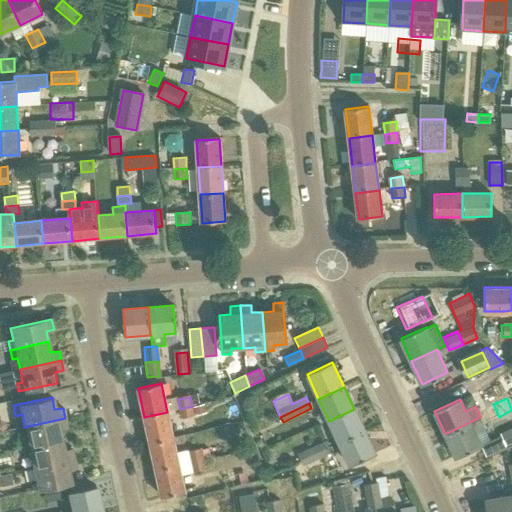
[(204,404),(193,406),(195,414),(206,411),(204,404)]
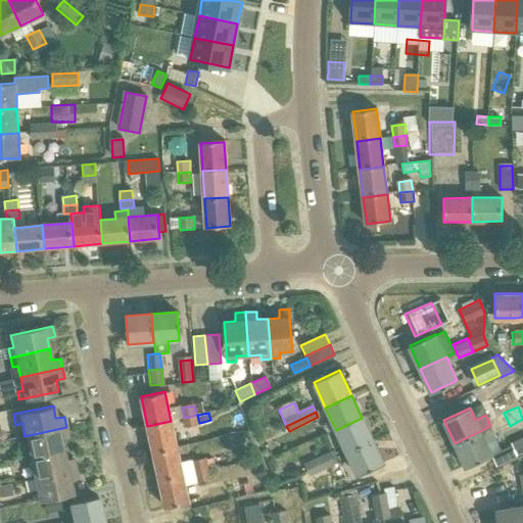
[(494,433),(510,426),(504,413),(488,420),(490,426),(494,433)]
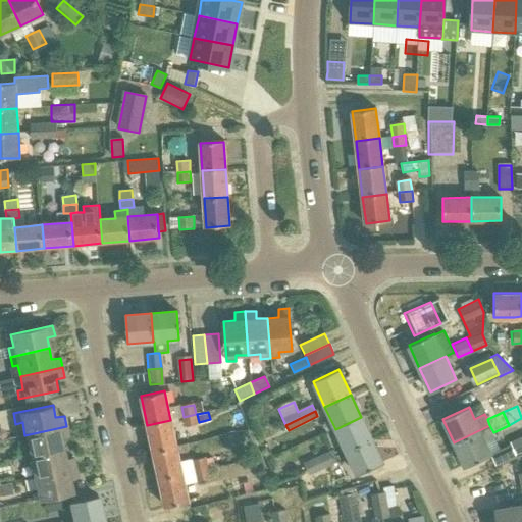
[(198,423),(196,414),(184,417),(186,426),(198,423)]
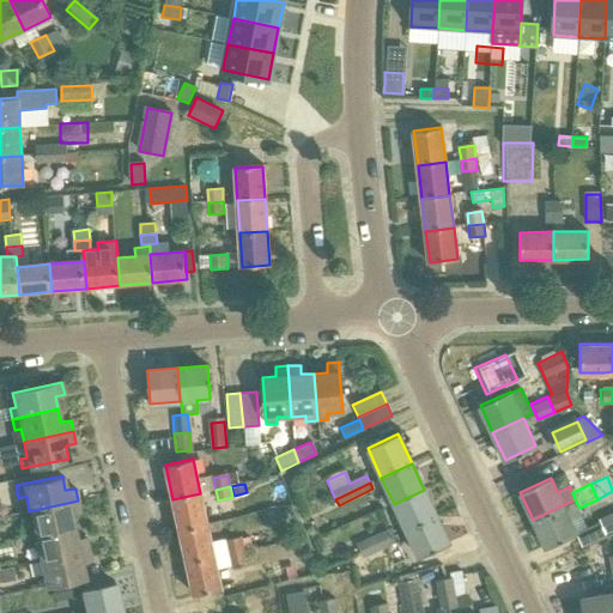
[(424,490),(394,504),(406,530),(437,517),(424,490)]
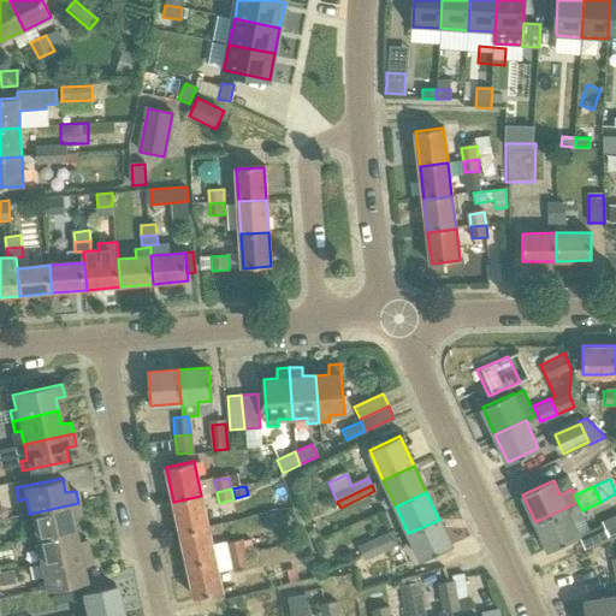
[(201,496),(173,502),(181,534),(208,527),(205,508),(201,496)]
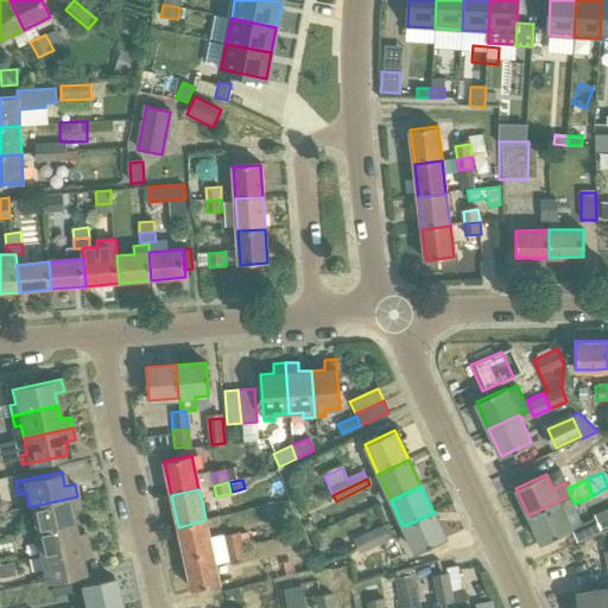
[(575,504),(570,495),(529,515),(540,542),(571,527),(565,514),(577,508),(575,504)]
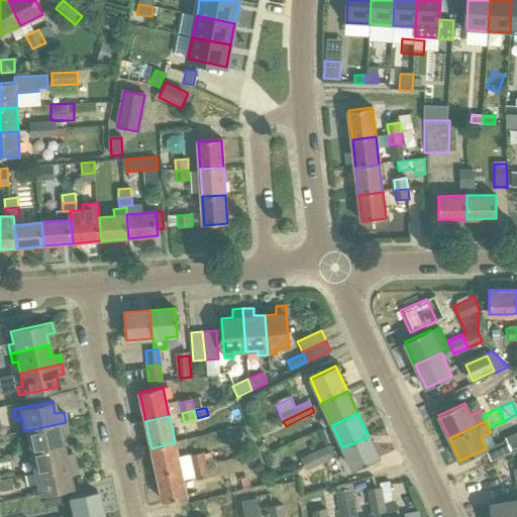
[(66,422),(24,431),(27,442),(21,444),(23,452),(62,444),(60,433),(68,431),(66,422)]
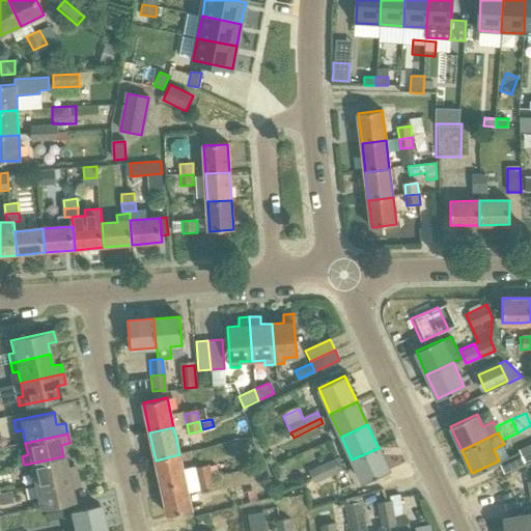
[(523,463),(530,458),(530,443),(516,450),(523,463)]
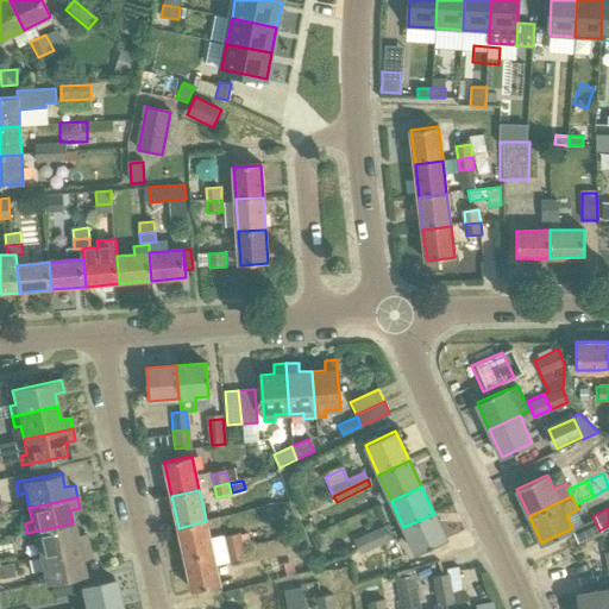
[(434,514),(403,527),(416,553),(446,540),(434,514)]
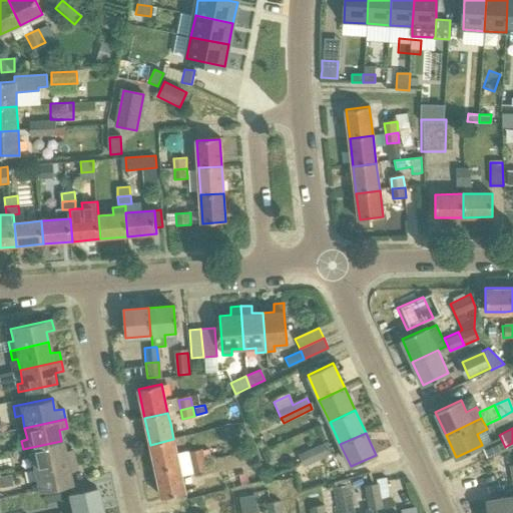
[(157,471),(179,466),(177,456),(173,439),(150,445),(157,471)]
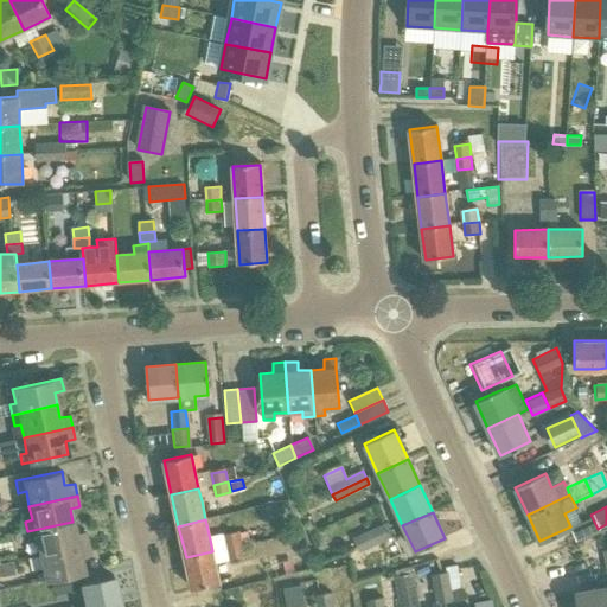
[(36,541),(39,555),(87,544),(84,532),(76,535),(72,522),(27,531),(30,542),(36,541)]
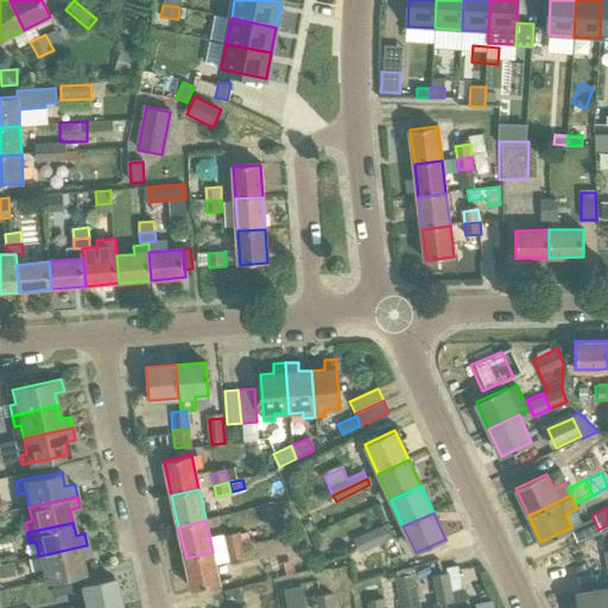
[(355,540),(359,548),(392,532),(388,525),(355,540)]
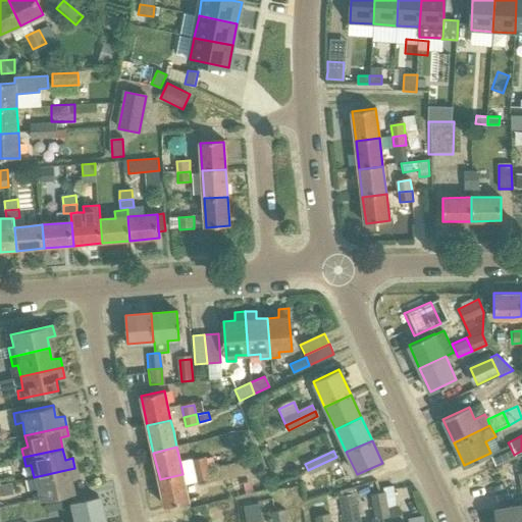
[(336,457),(308,470),(311,476),(338,463),(336,457)]
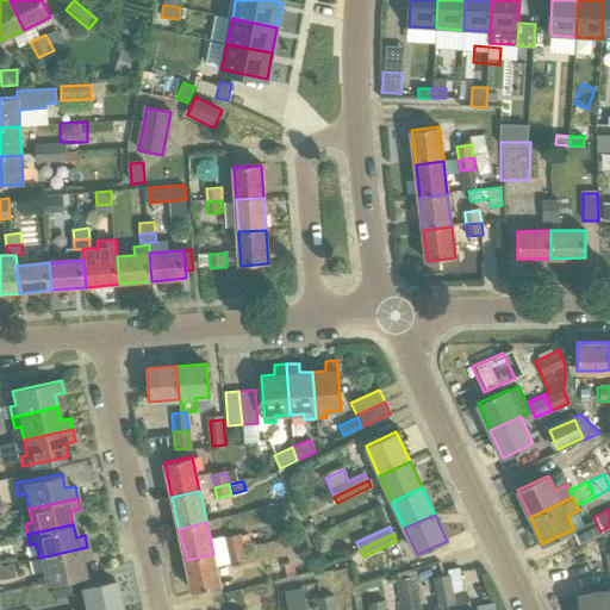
[(226,540),(229,551),(243,547),(241,536),(226,540)]
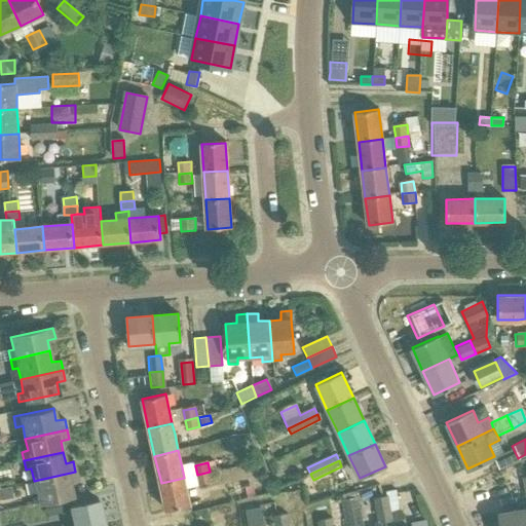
[(75,472),(34,481),(37,493),(31,495),(33,503),(72,495),(70,483),(77,481),(75,472)]
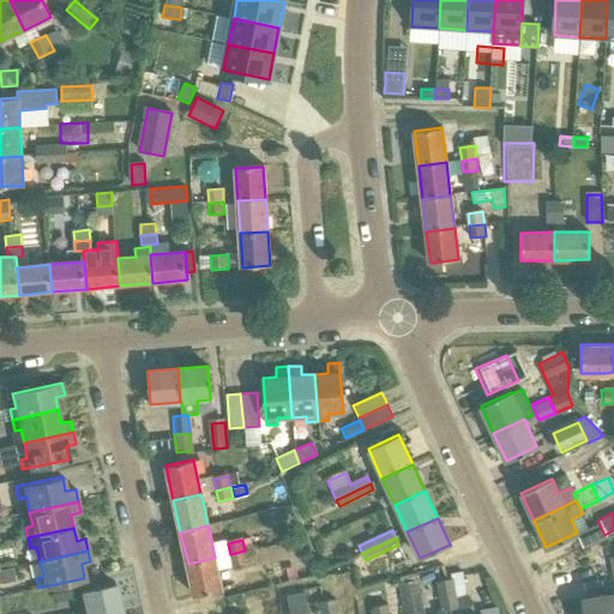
[(247,563),(245,551),(230,554),(233,566),(247,563)]
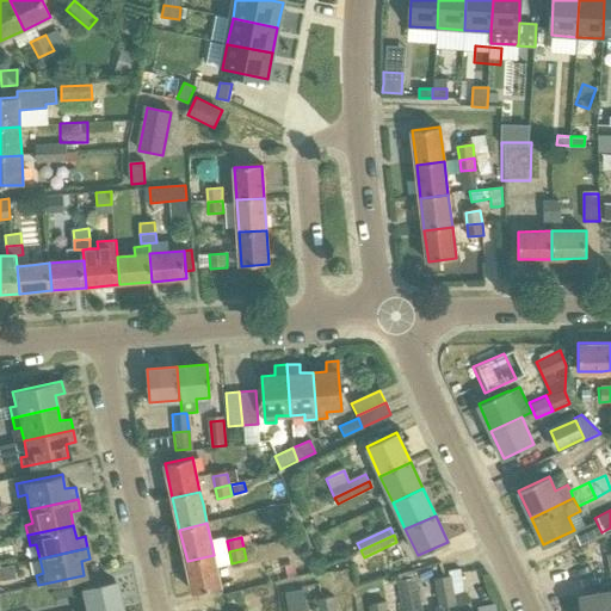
[(217,568),(214,555),(187,561),(193,592),(221,586),(217,568)]
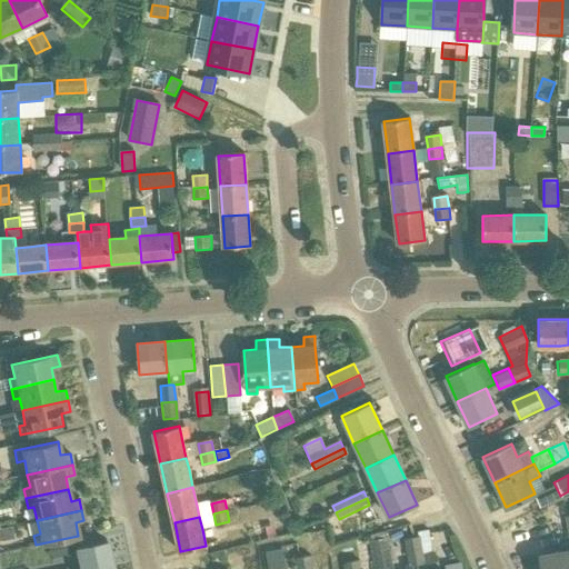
[(237,538),(268,535),(267,519),(236,522),(237,538)]
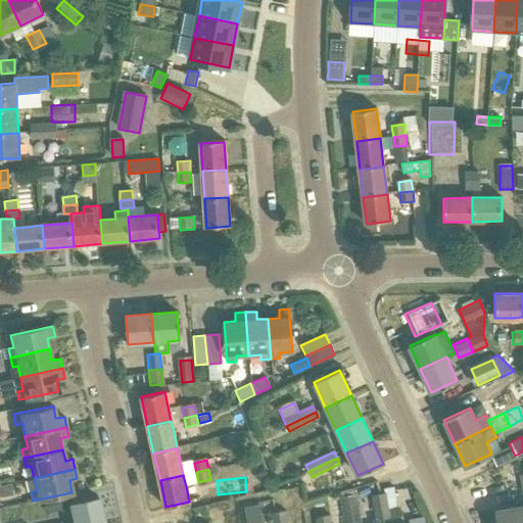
[(387,492),(372,495),(375,508),(389,506),(389,504),(387,492)]
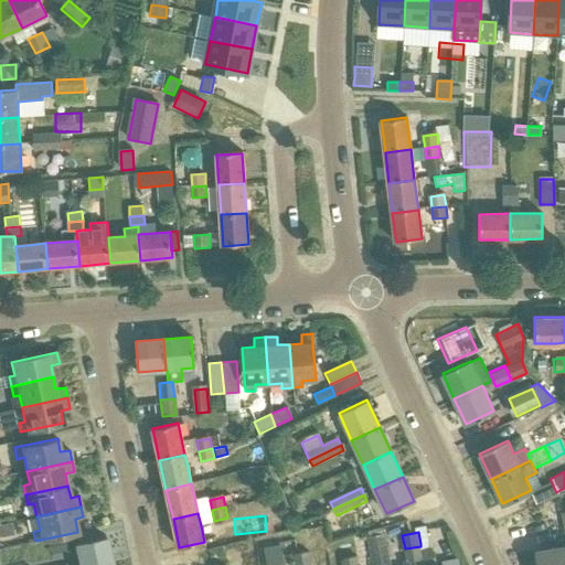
[(57,536),(61,551),(71,548),(67,535),(57,536)]
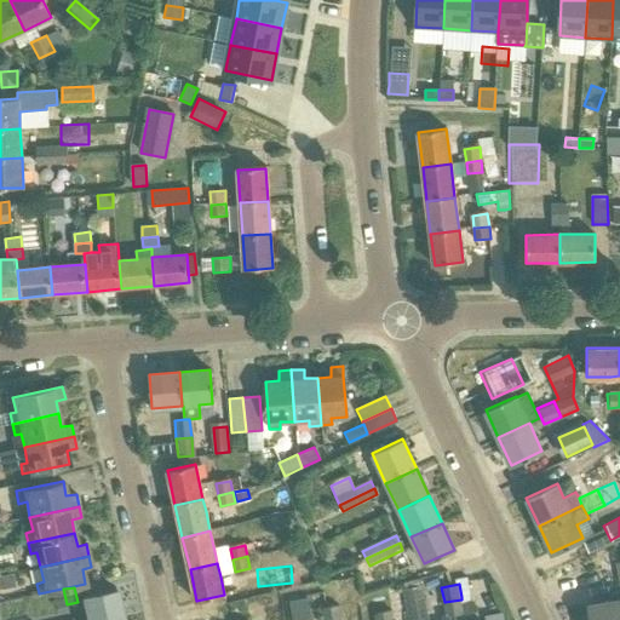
[(405,591),(409,619),(428,619),(423,587),(405,591)]
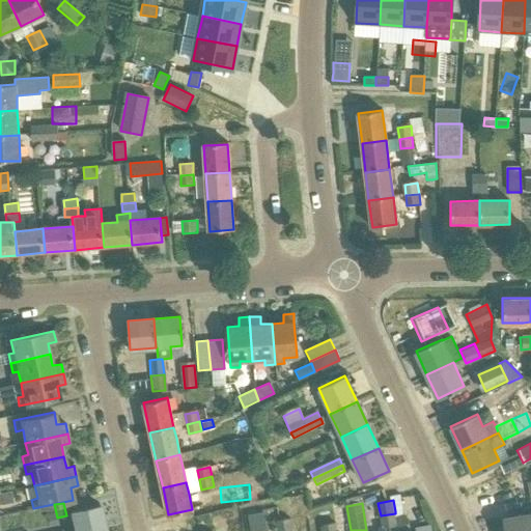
[(72,512),(75,530),(104,530),(100,506),(72,512)]
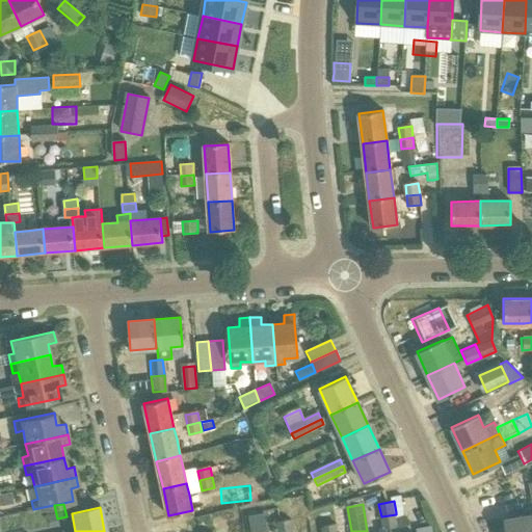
[(245,531),(259,531),(258,508),(244,508),(245,531)]
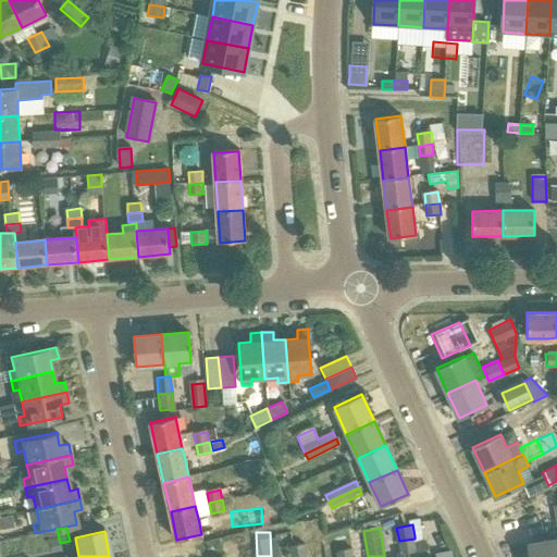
[(556,556),(556,537),(548,540),(529,543),(530,556),(556,556)]
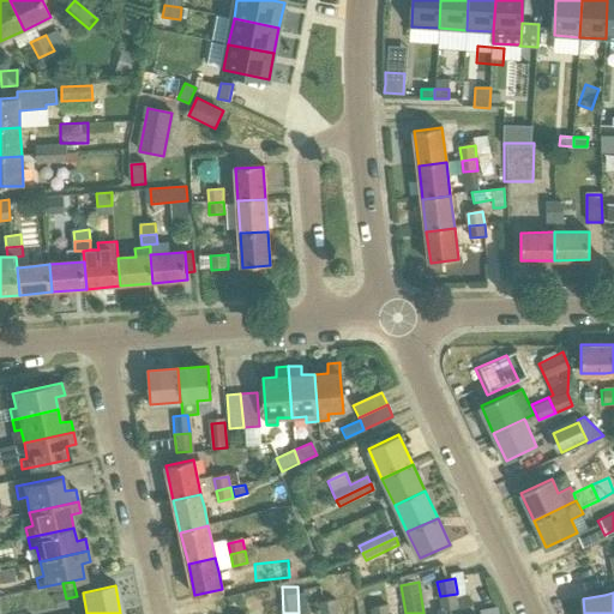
[(443,612),(451,611),(459,609),(458,599),(457,594),(440,596),(443,609),(443,612)]
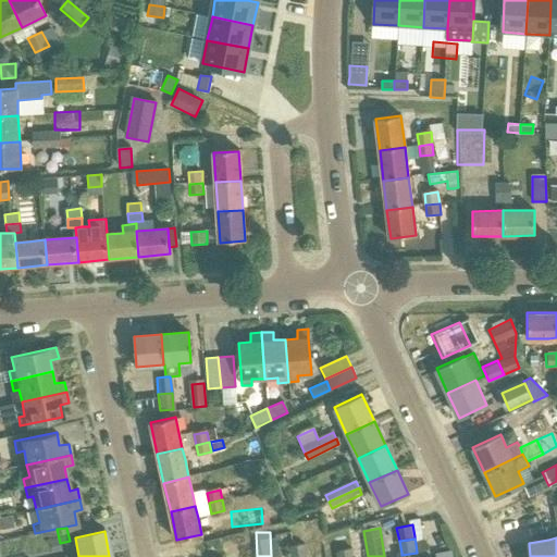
[(291,556),(307,556),(305,543),(289,546),(291,556)]
